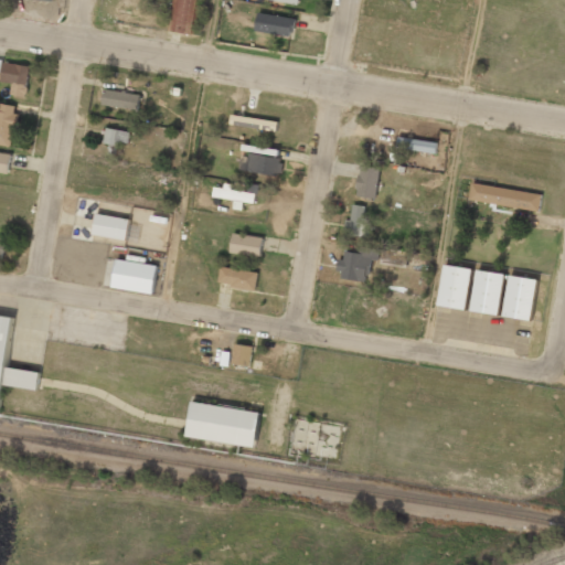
[(173,0),(170,32),(194,35),(199,0),(173,0)]
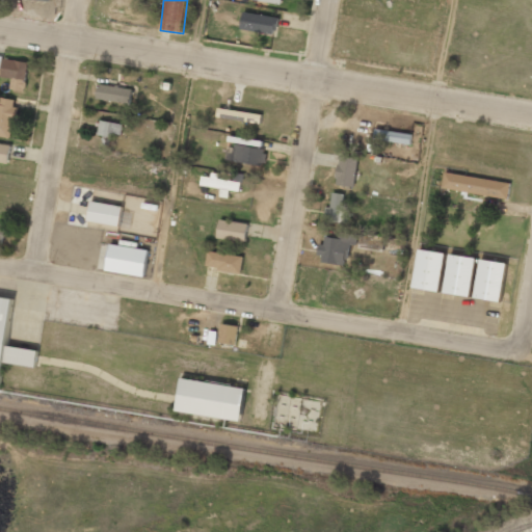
[(277,17),(242,12),(241,30),(276,33),(277,17)]
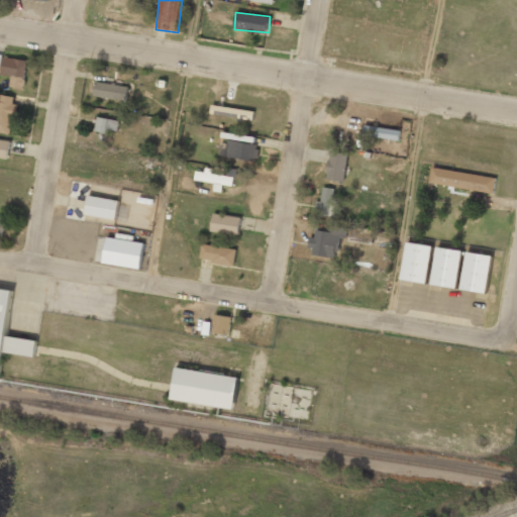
[(24,89),(27,60),(3,58),(1,75),(11,76),(10,88),(24,89)]
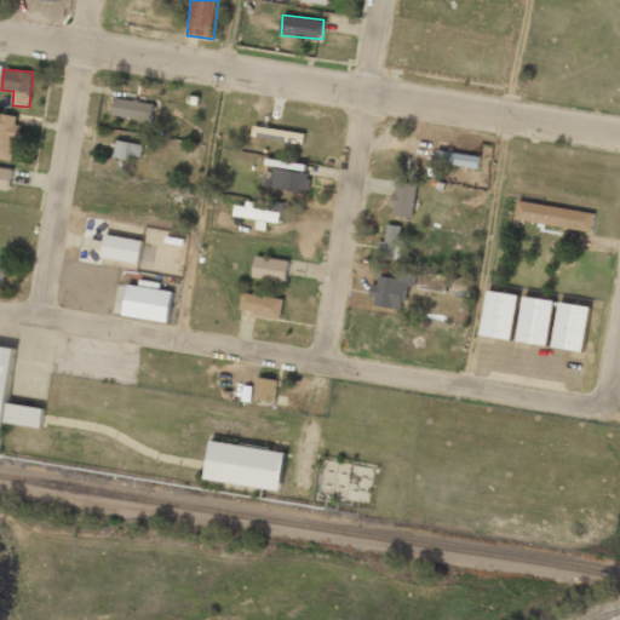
[(114,118),(155,119),(155,102),(115,99),(114,118)]
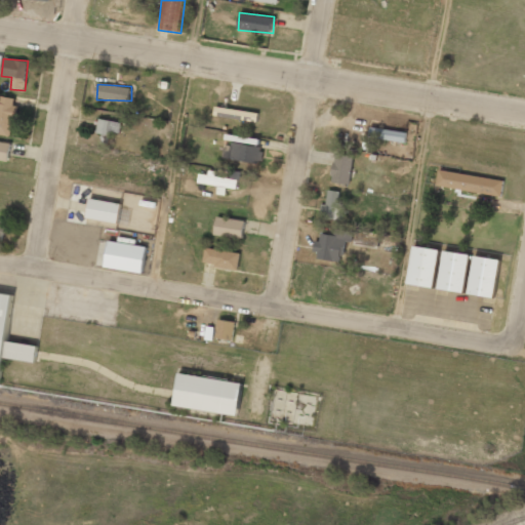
[(0,134),(11,136),(16,98),(0,95),(0,134)]
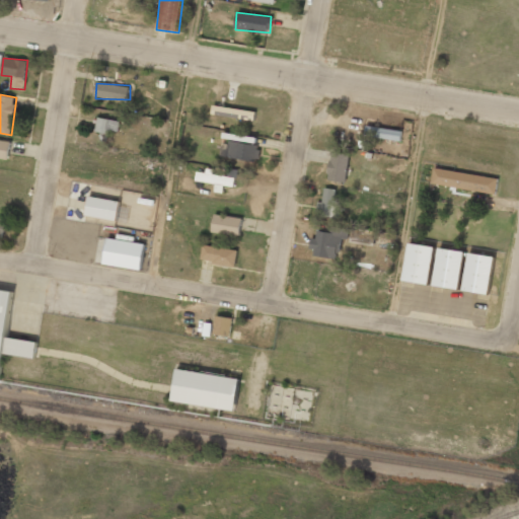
[(255,113),(213,104),(212,114),(253,121),(255,113)]
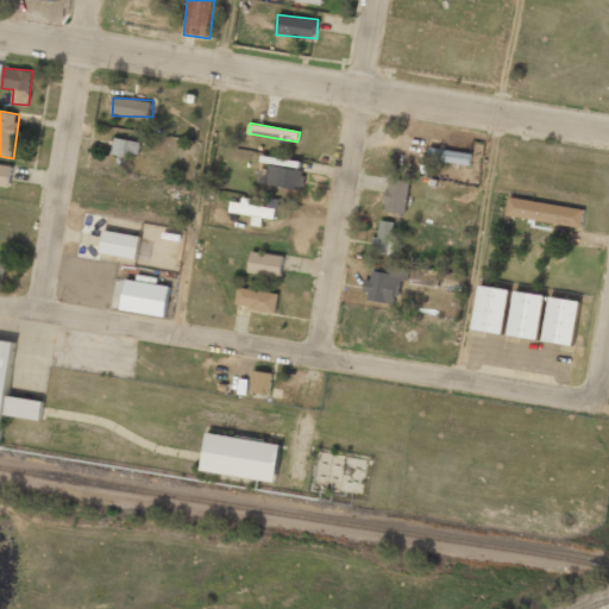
[(125,157),(126,151),(139,155),(142,143),(115,137),(112,155),(125,157)]
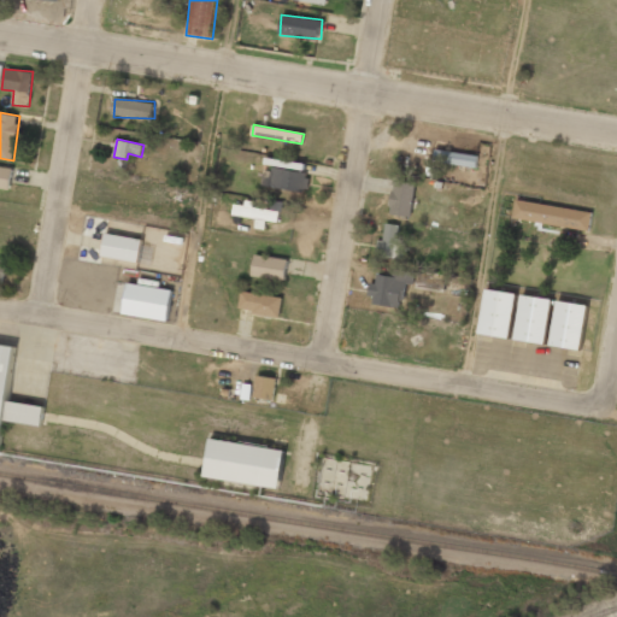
[(434,162),(476,168),(477,157),(435,150),(434,162)]
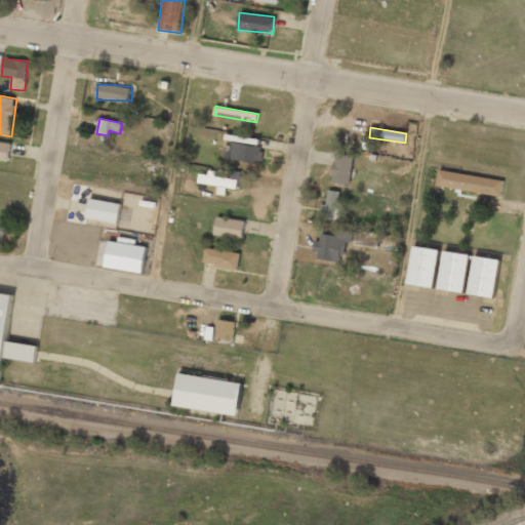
[(11,144),(0,142),(0,160),(8,162),(11,144)]
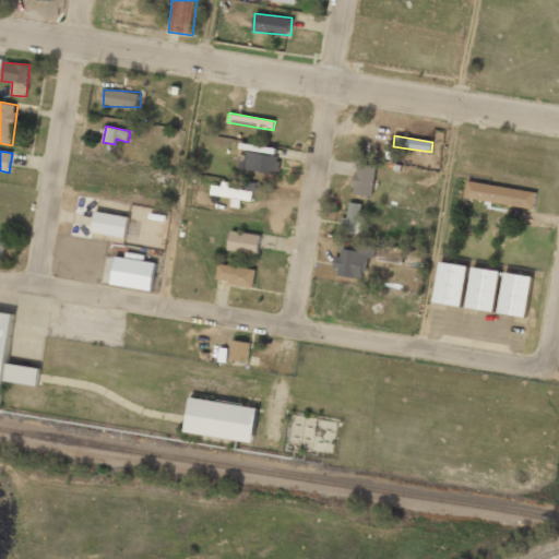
[(239,152),(237,168),(277,174),(280,156),(239,152)]
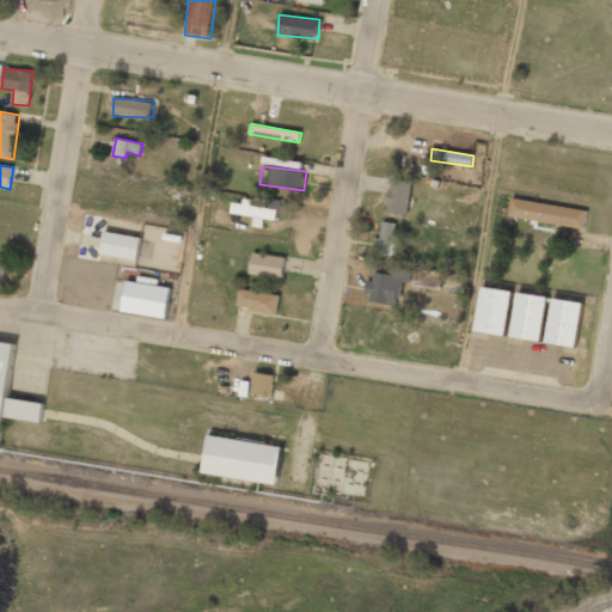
[(408,215),(411,182),(391,179),(386,213),(408,215)]
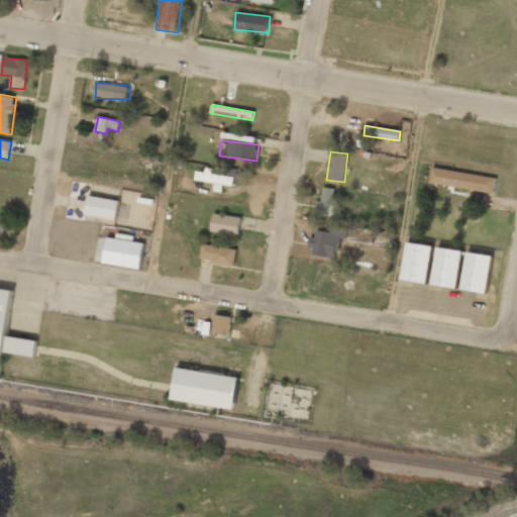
[(233,186),(235,169),(227,168),(226,174),(205,171),(205,172),(196,171),(195,181),(215,183),(214,191),(221,192),(222,185),(233,186)]
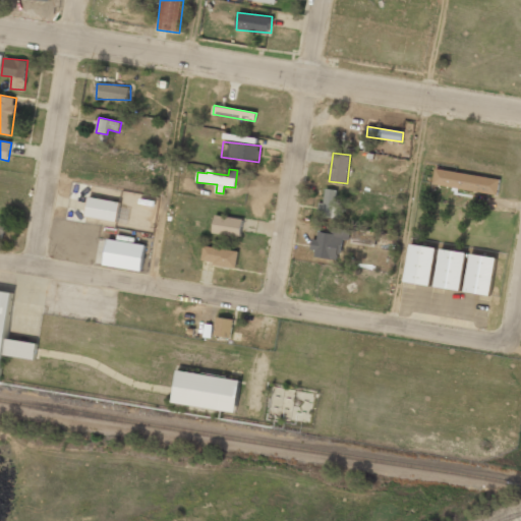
[(500,181),(436,169),(432,185),(497,197),(500,181)]
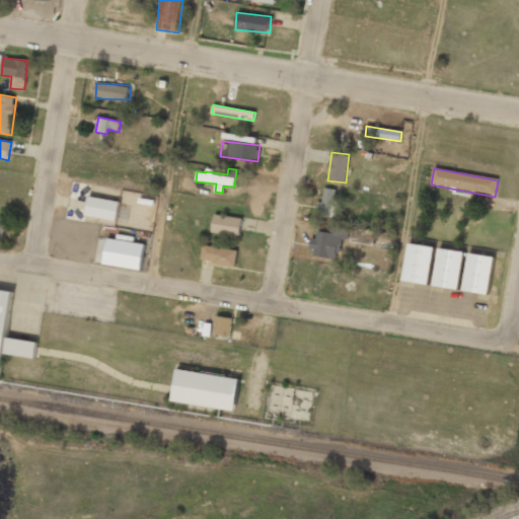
[(335,189),(323,189),(322,202),(317,202),(316,216),(339,217),(340,202),(335,201),(335,189)]
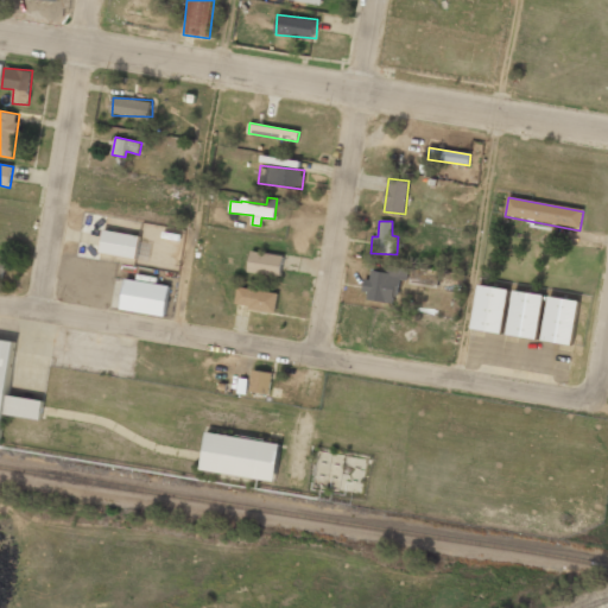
[(137,259),(140,236),(103,229),(100,252),(137,259)]
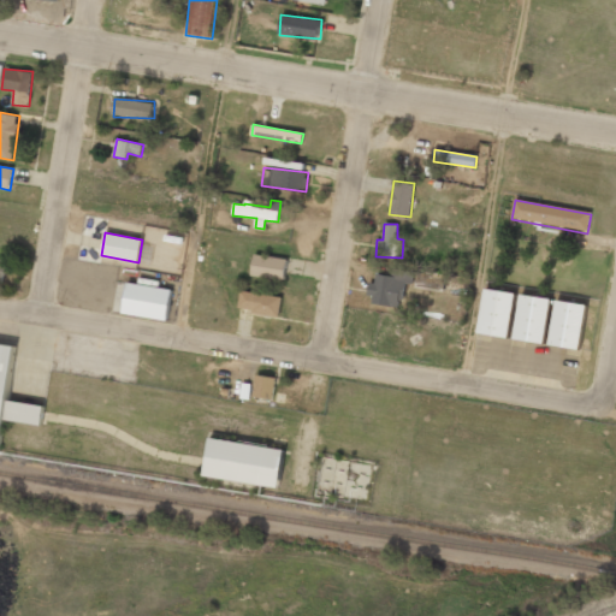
[(252,276),(285,279),(288,259),(254,255),(252,276)]
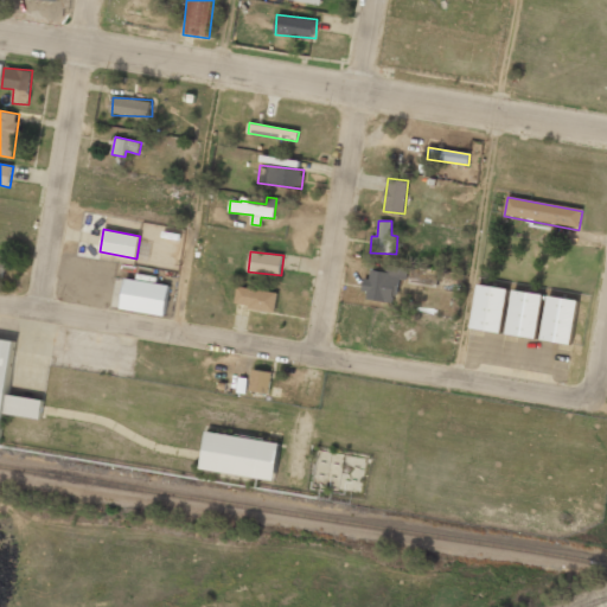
[(364,299),(394,304),(398,279),(407,280),(409,266),(388,262),(387,272),(369,269),(364,299)]
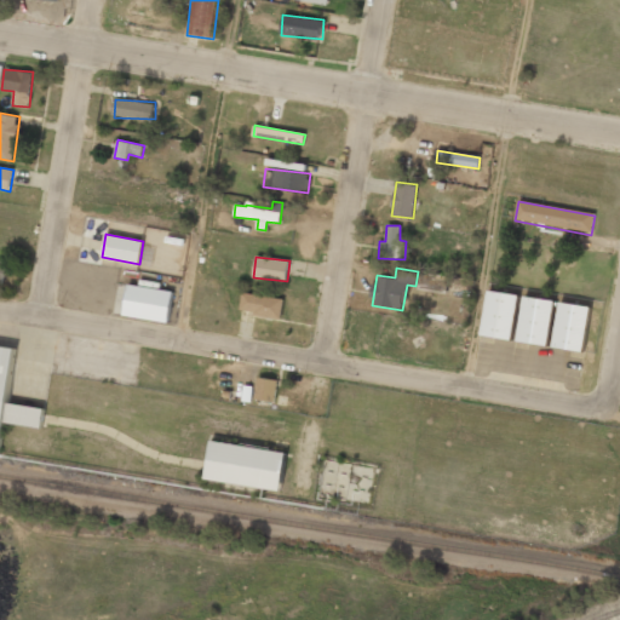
[(449,276),(420,273),(418,287),(448,292),(449,276)]
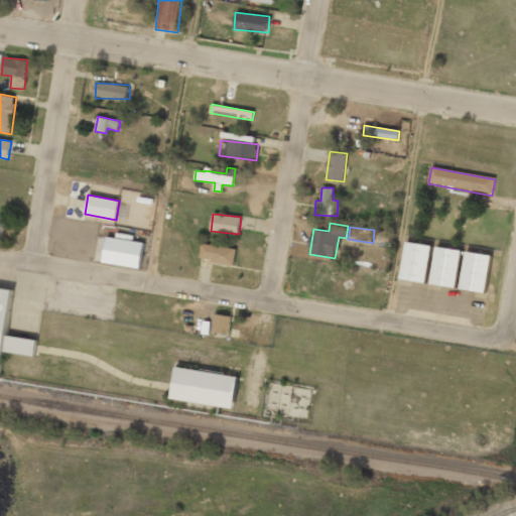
[(103,262),(140,269),(144,243),(107,236),(103,262)]
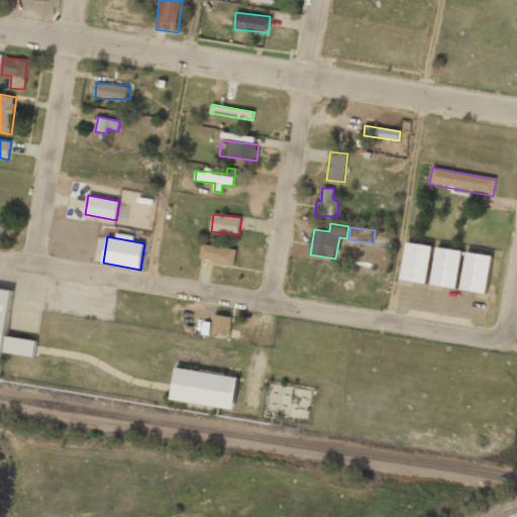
[(432,247),(408,243),(401,281),(426,285),(432,247)]
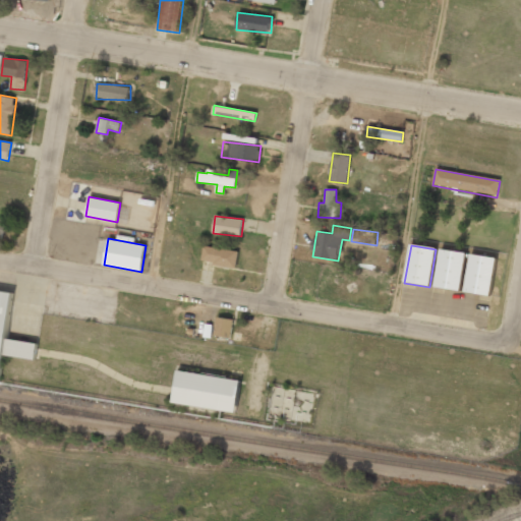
[(235,268),(238,251),(204,246),(201,262),(235,268)]
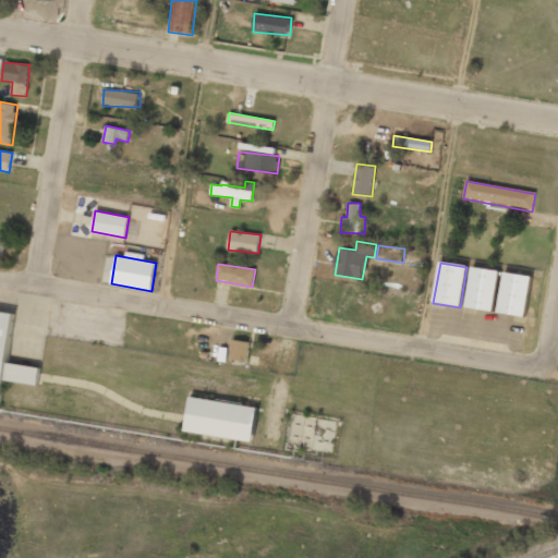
[(499,271),(473,267),(465,308),(493,313),(499,271)]
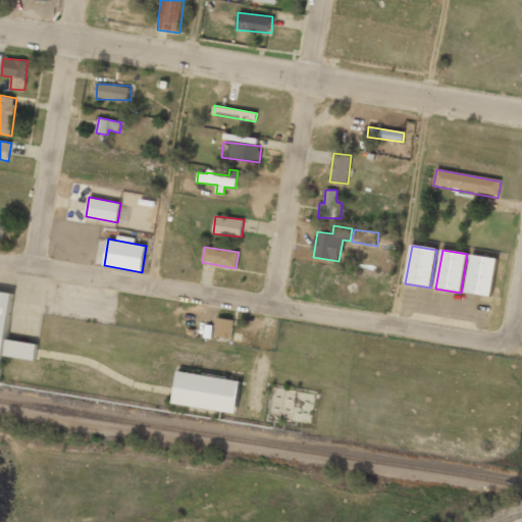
[(498,260),(472,255),(465,293),(490,298),(498,260)]
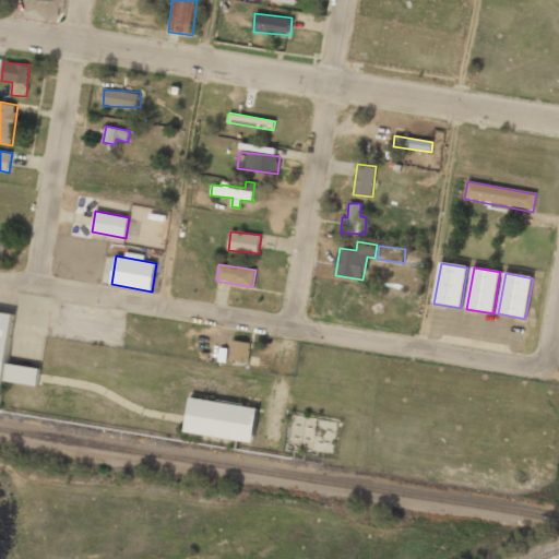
[(0,312),(0,397),(2,385),(37,391),(39,372),(6,367),(14,316),(0,312)]
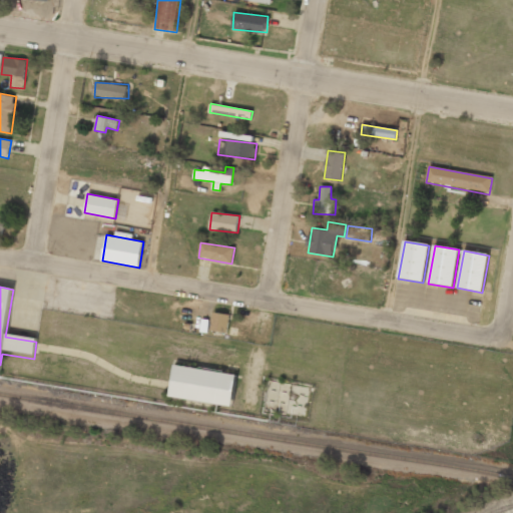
[(227,332),(229,315),(213,313),(211,331),(227,332)]
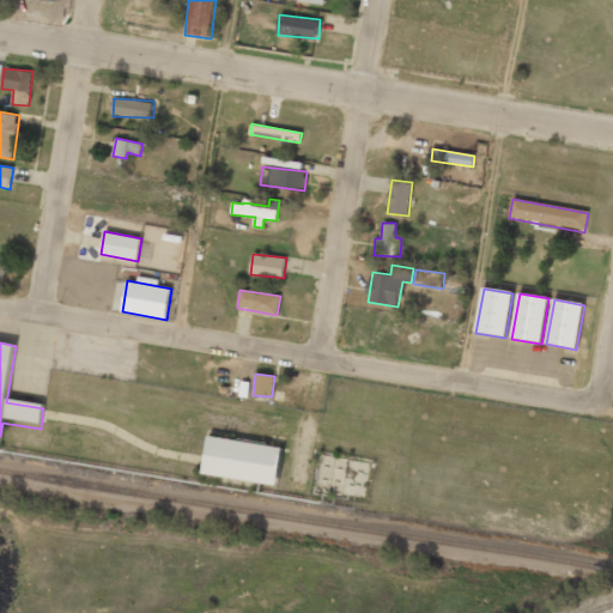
[(279,486),(284,449),(207,438),(202,475),(279,486)]
